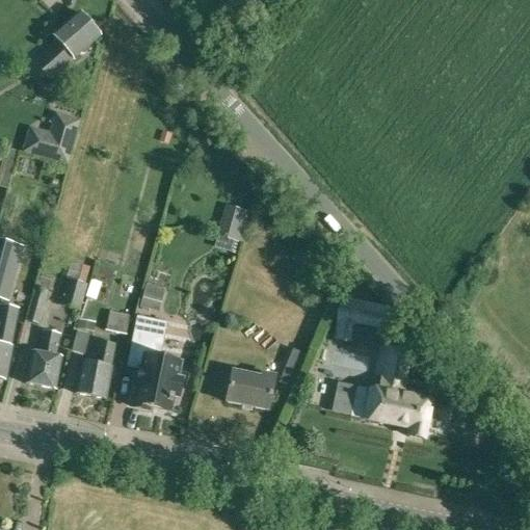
[(75,59),(102,36),(81,11),(54,34),(60,43),(36,63),(51,79),(75,58),(75,59)]
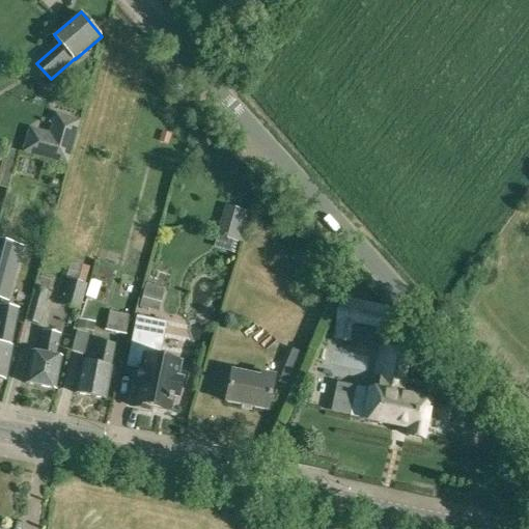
[(32,130),(27,149),(66,162),(79,121),(58,115),(53,135),(32,130)]
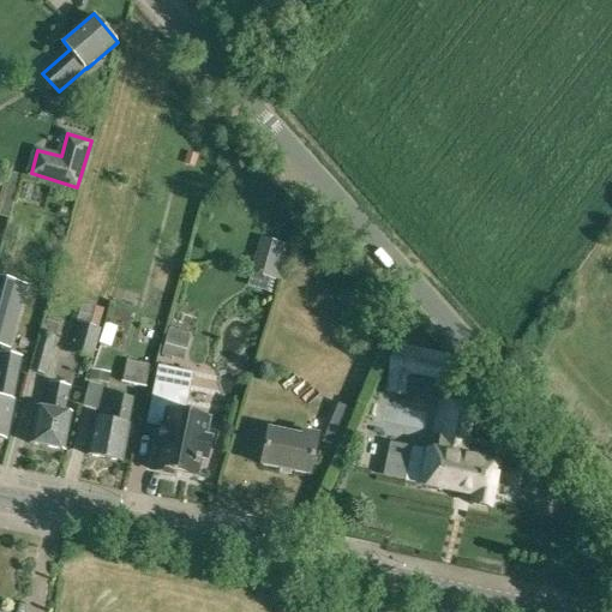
[(264,234),(255,270),(279,277),(289,243),(264,234)]
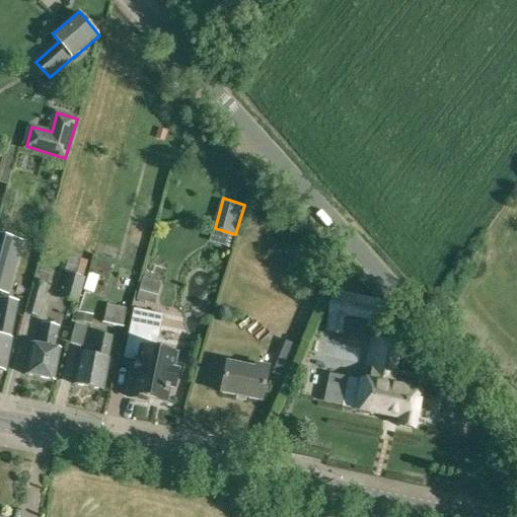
[(0,232),(0,291),(10,293),(21,250),(4,245),(7,234),(0,232)]
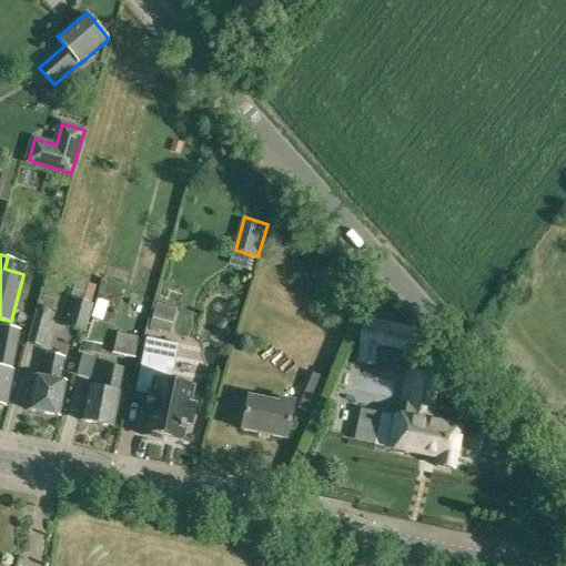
[(339,282),(334,278),(322,262),(313,270),(329,290),(339,282)]
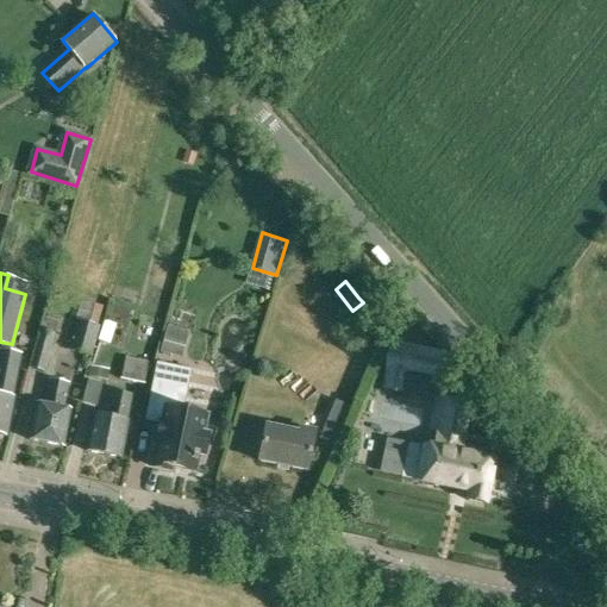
[(80,319),(72,350),(93,355),(101,326),(98,325),(104,305),(93,301),(93,302),(82,300),(77,318),(80,319)]
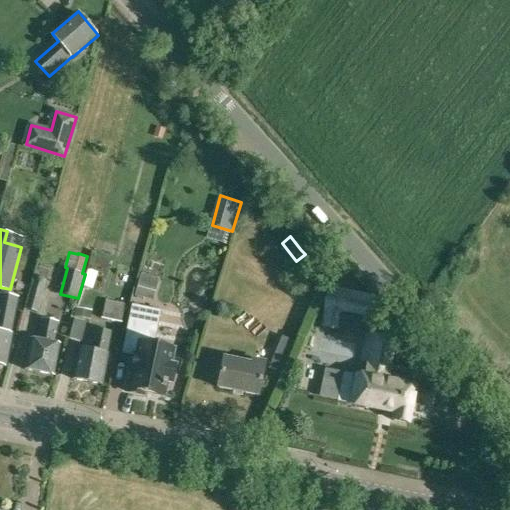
[(137,294),(154,298),(159,277),(142,273),(137,294)]
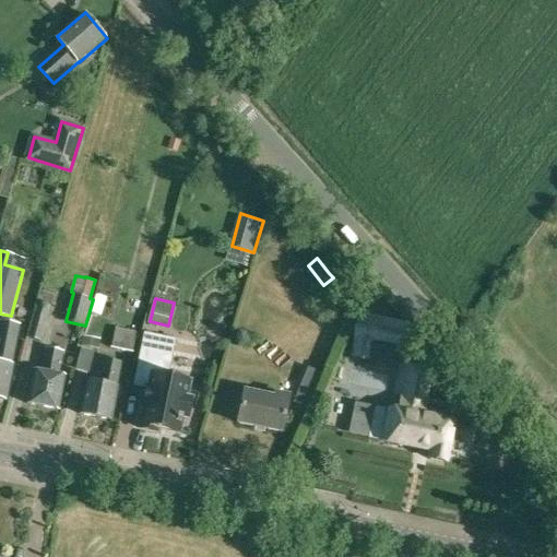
[(51,307),(39,304),(30,336),(43,340),(51,307)]
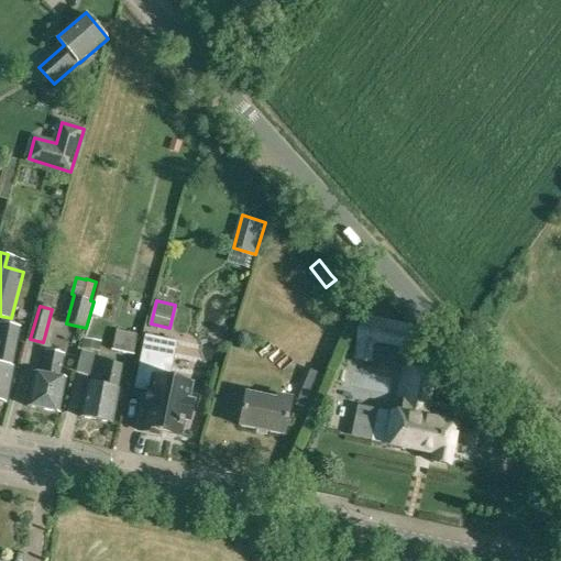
[(404,325),(365,317),(358,356),(370,359),(367,366),(394,371),(404,325)]
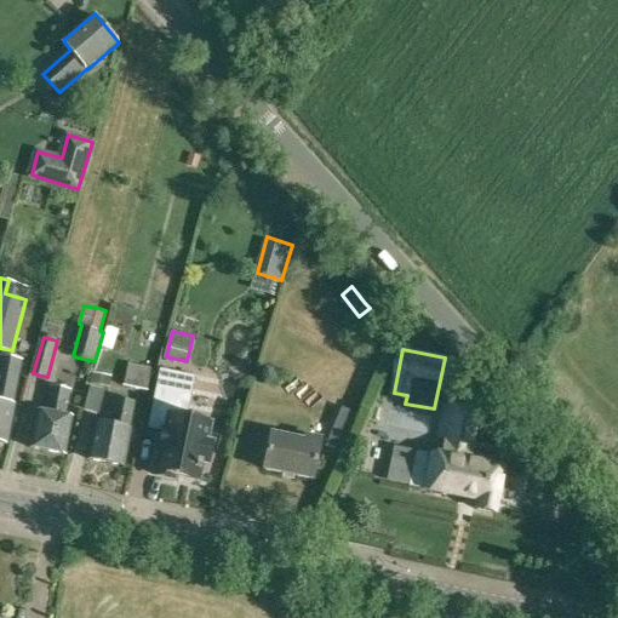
[(149,390),(154,368),(131,364),(126,385),(149,390)]
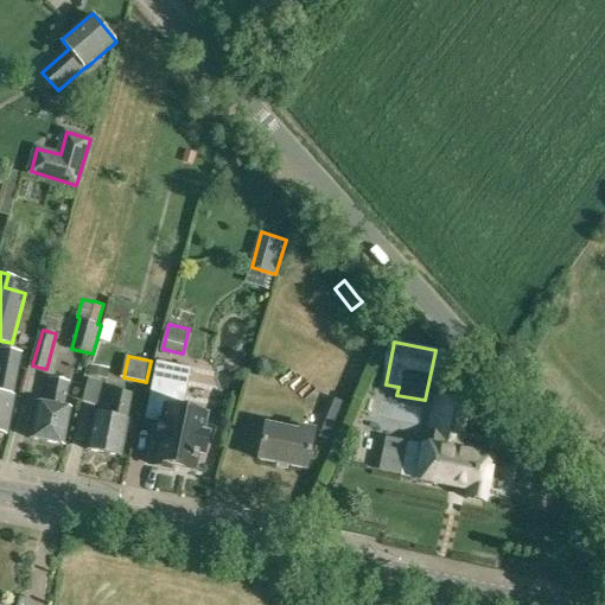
[(158,440),(153,464),(171,467),(172,463),(196,467),(199,451),(205,452),(210,431),(204,430),(208,412),(183,407),(190,368),(159,362),(147,416),(160,419),(157,440),(158,440)]
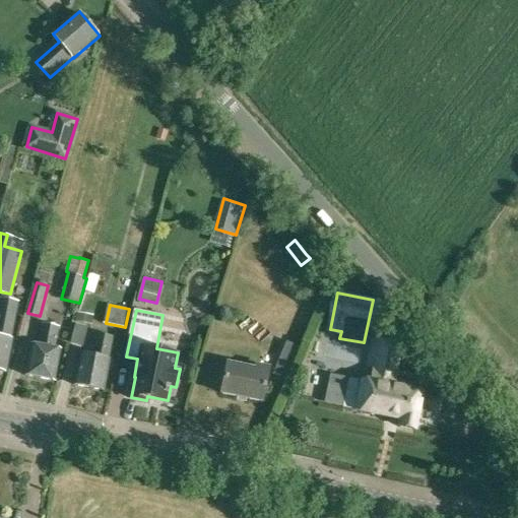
[(10,338),(15,315),(0,311),(0,369),(4,371),(11,338),(10,338)]
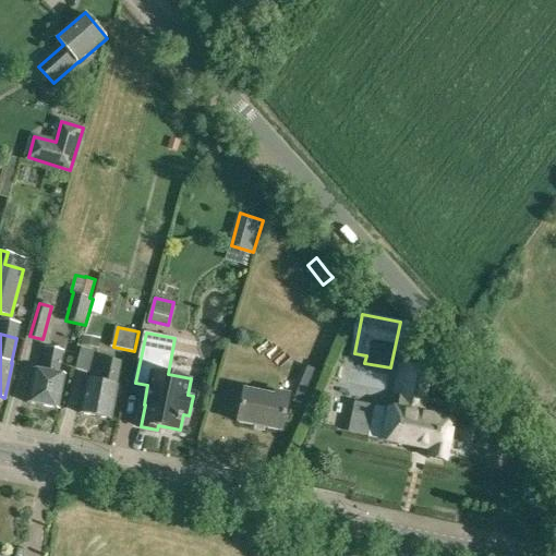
[(59,407),(65,374),(59,373),(64,349),(47,346),(41,370),(35,367),(28,401),(59,407)]
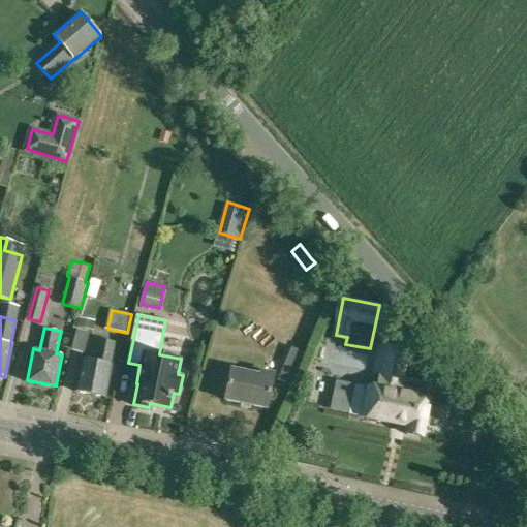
[(111,364),(116,342),(100,338),(95,361),(83,358),(76,390),(106,396),(113,364),(111,364)]
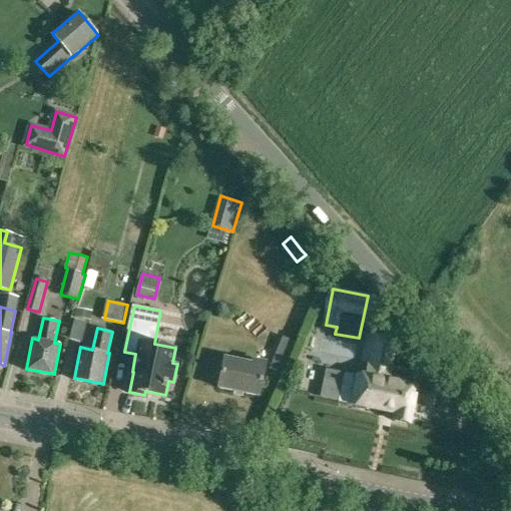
[(393,366),(389,365),(395,338),(369,333),(364,360),(370,362),(367,375),(359,374),(353,403),(396,412),(395,419),(410,422),(418,386),(413,385),(415,373),(392,368),(393,366)]
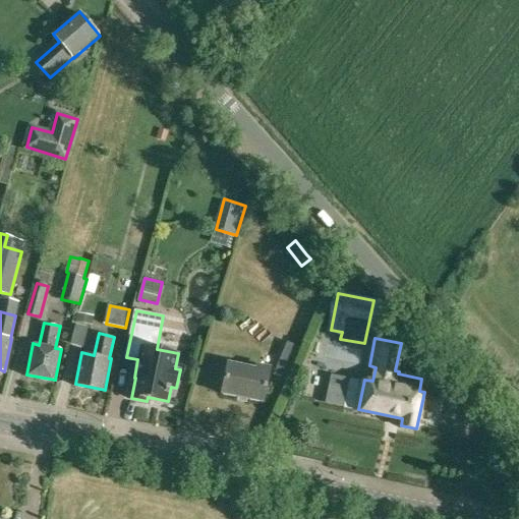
[(264,401),(270,371),(228,362),(222,393),(264,401)]
